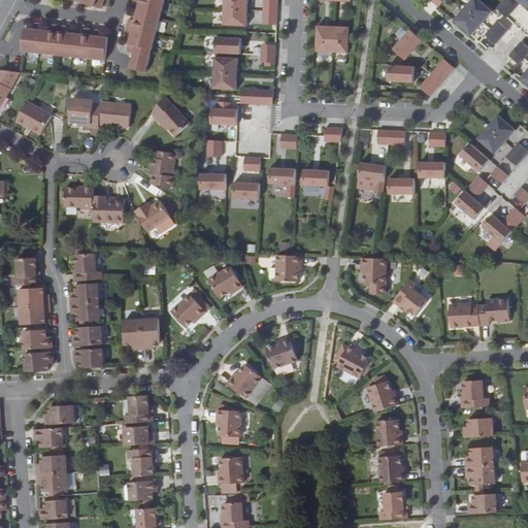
[(74,0),(101,8),(103,0),(74,0)]
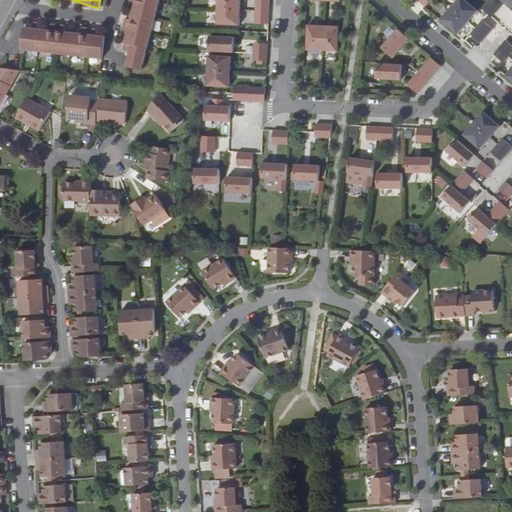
[(159,0),(129,0),(129,2),(135,3),(131,20),(125,18),(121,33),(127,35),(123,50),(129,52),(126,66),(141,70),(159,0)]
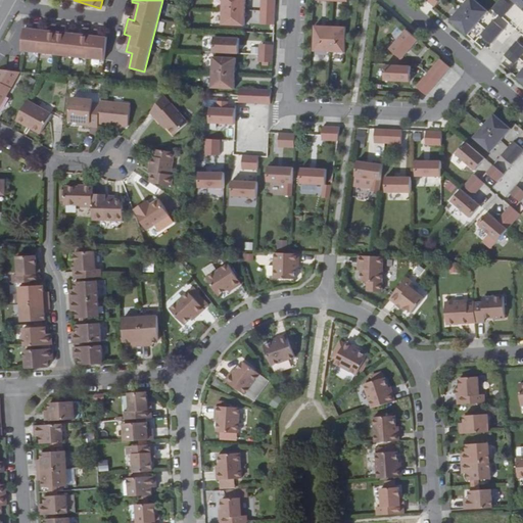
[(248,0),(225,0),(225,9),(248,10),(248,0)]
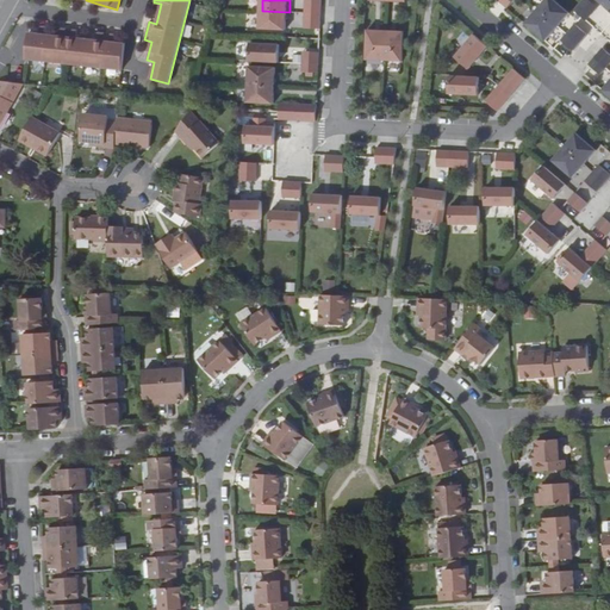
[(321,0),(307,0),(307,13),(321,13),(321,0)]
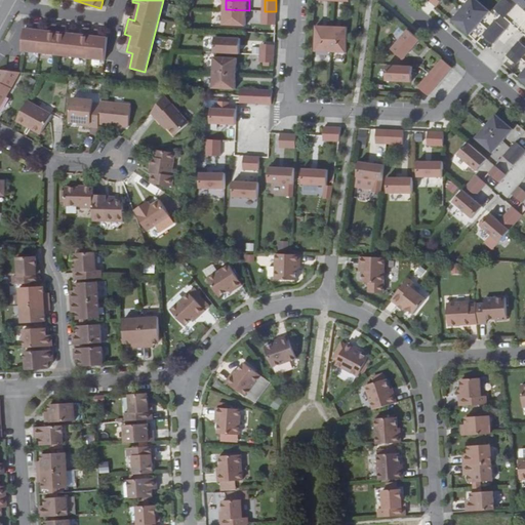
[(489,11),(476,0),(469,0),(461,8),(479,24),(480,23),(489,11)]
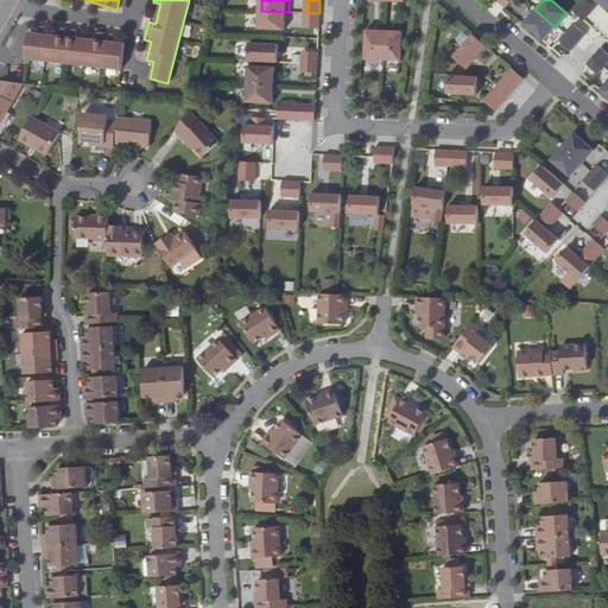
[(587,0),(581,0),(572,11),(584,20),(595,7),(587,0)]
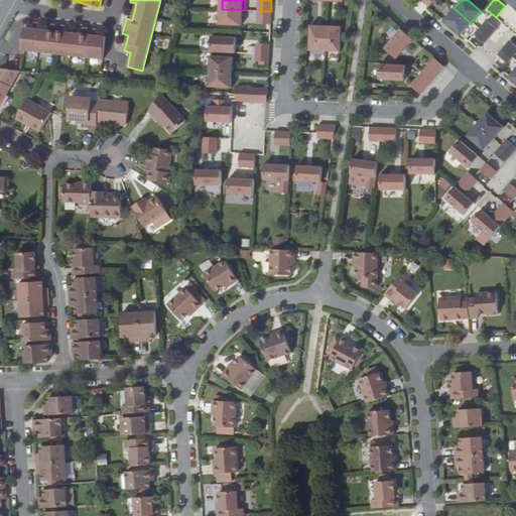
[(515,0),(504,0),(515,10),(515,0)]
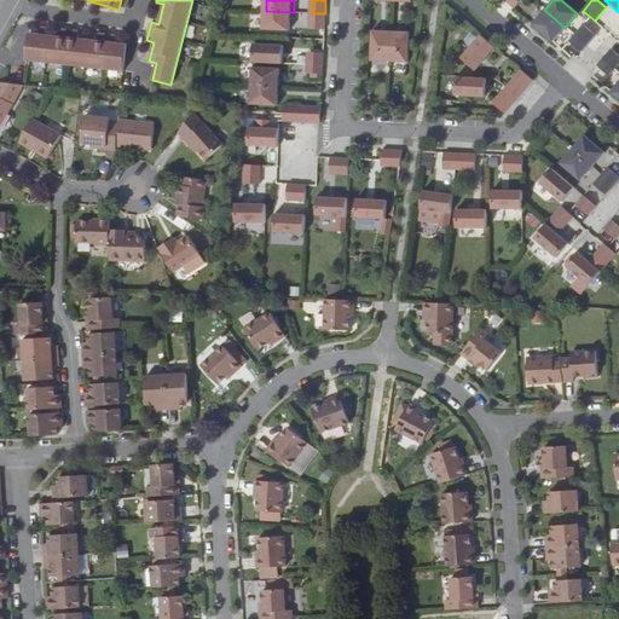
[(544,10),(532,23),(553,41),(565,28),(544,10)]
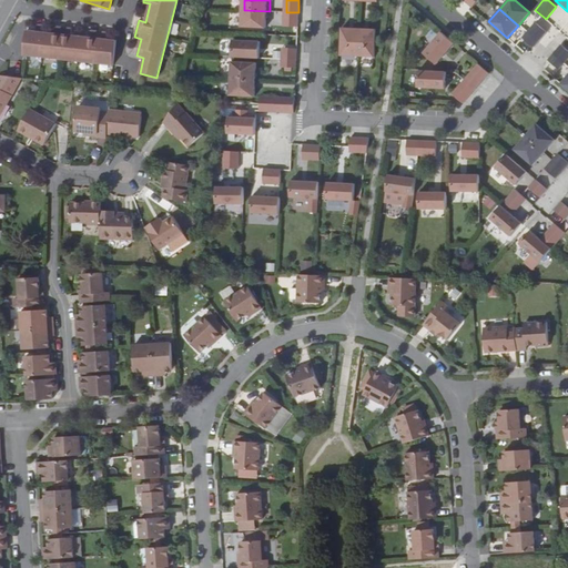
[(270,11),(244,10),(243,27),(269,28),(270,11)]
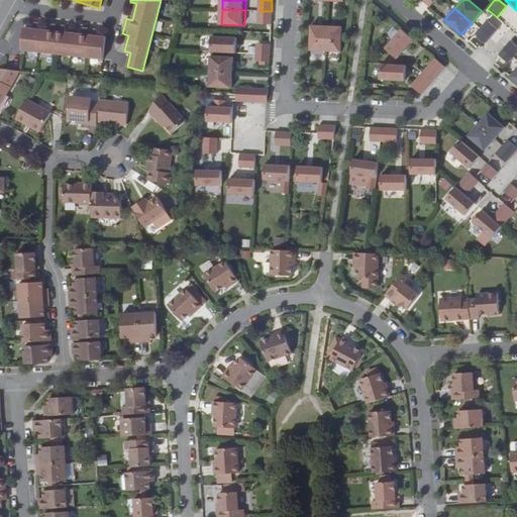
[(272,11),(261,11),(260,24),(271,24),(272,11)]
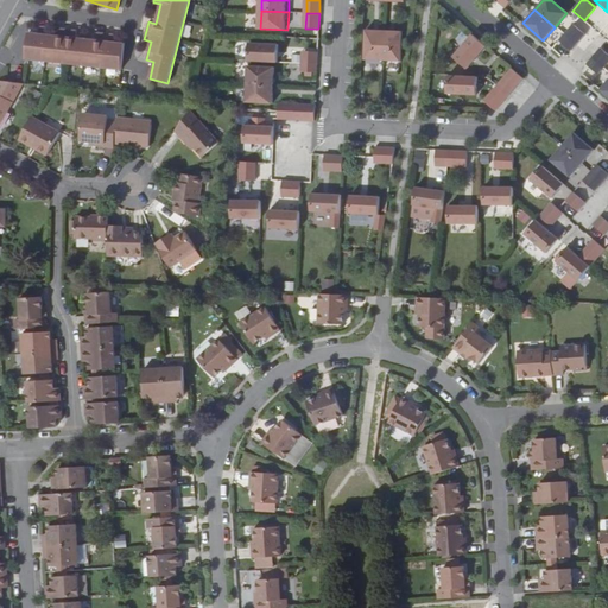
[(564,35),(576,44),(584,35),(572,24),(564,35)]
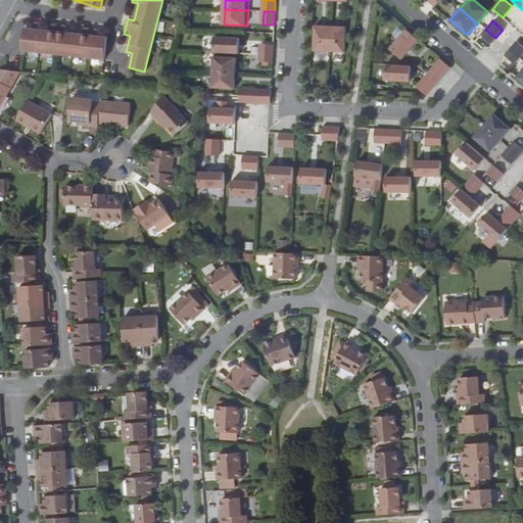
[(33,29),(25,29),(21,51),(104,60),(106,37),(98,36),(98,30),(83,28),(83,34),(65,33),(65,26),(50,25),(49,31),(41,30),(42,24),(34,22),(33,29)]
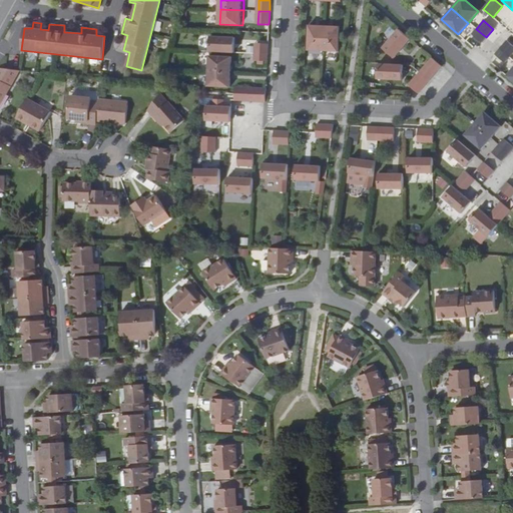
[(324,26),(309,25),(308,50),(323,51),(324,26)]
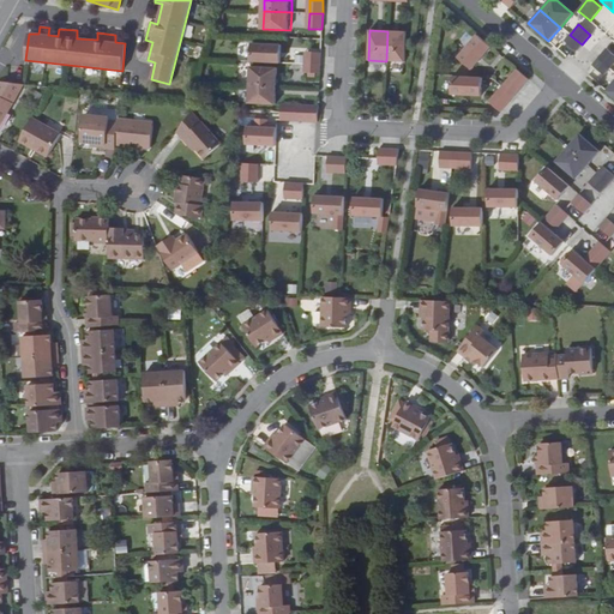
[(407,32),(387,31),(386,61),(404,61),(407,32)]
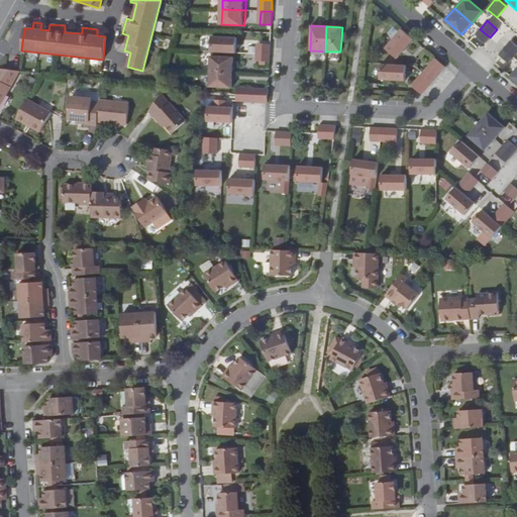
[(413,39),(402,29),(386,48),(397,59),(413,39)]
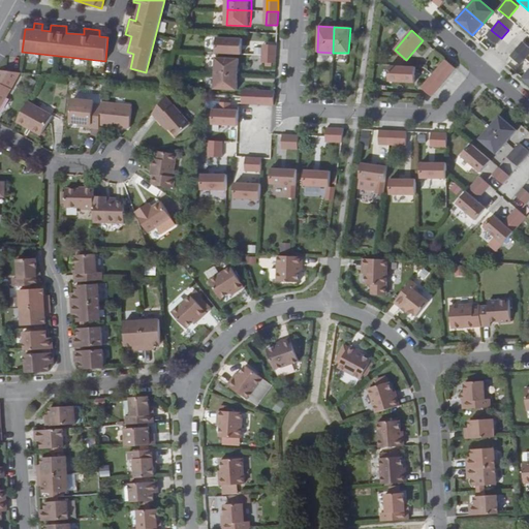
[(496,43),(501,38),(491,30),(487,35),(496,43)]
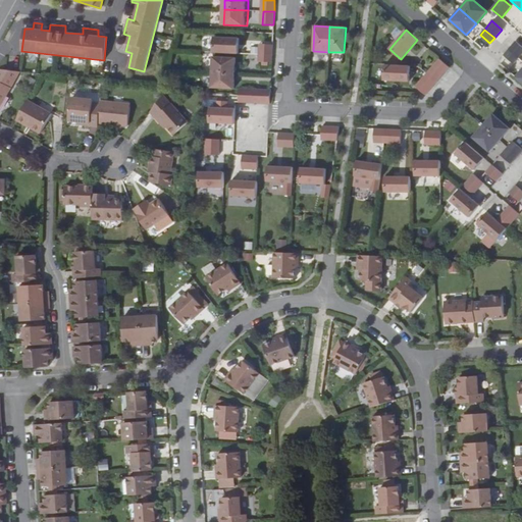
[(239,38),(213,37),(213,52),(239,53),(239,38)]
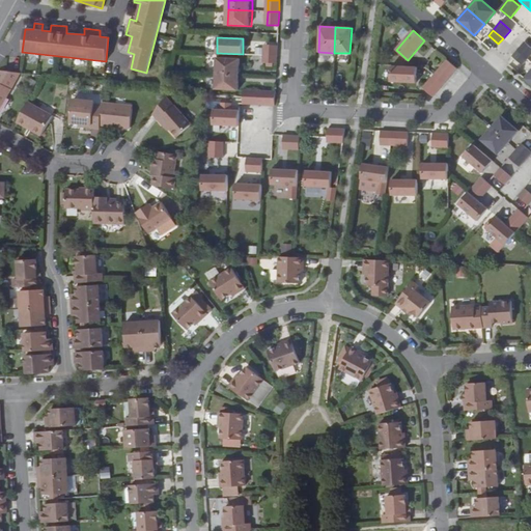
[(530,47),(525,42),(516,50),(527,59),(530,54),(530,47)]
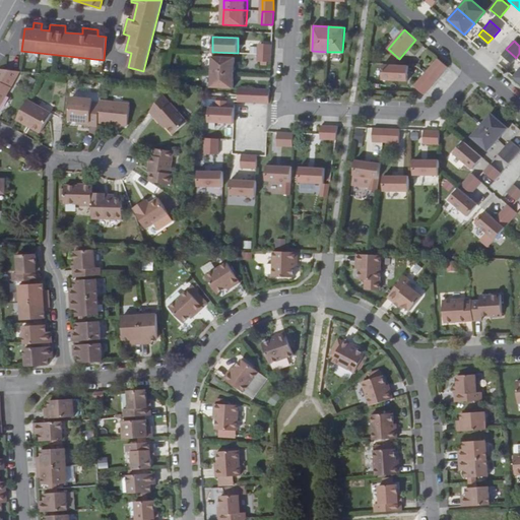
[(272,45),(258,44),(258,54),(271,55),(272,45)]
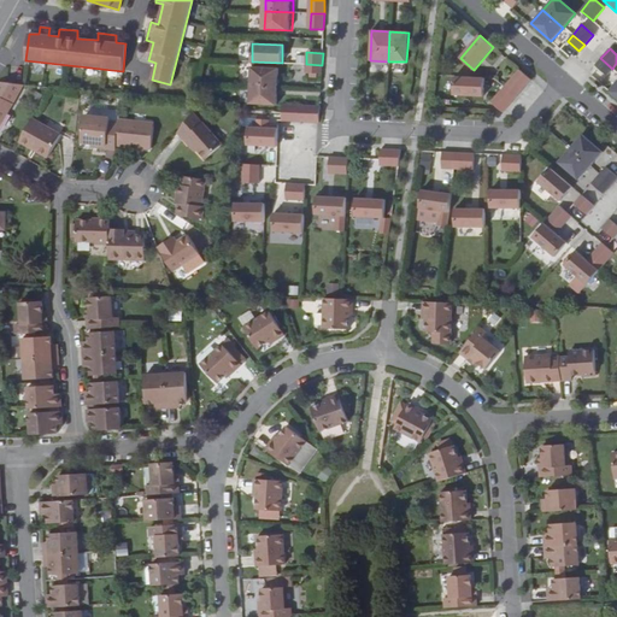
[(612,69),(600,58),(595,65),(606,76),(612,69)]
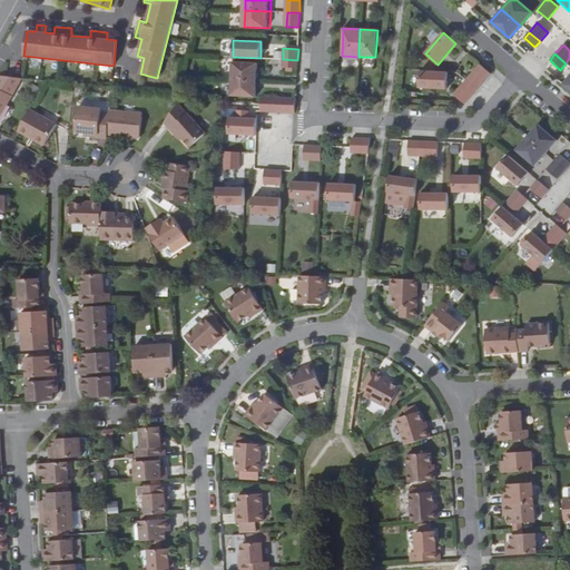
[(257,64),(233,62),(232,79),(256,80),(257,64)]
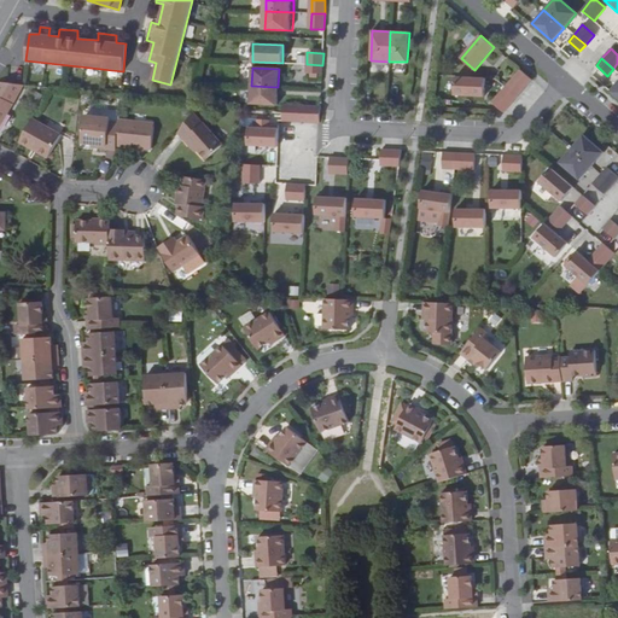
[(532,80),(520,70),(505,87),(517,97),(532,80)]
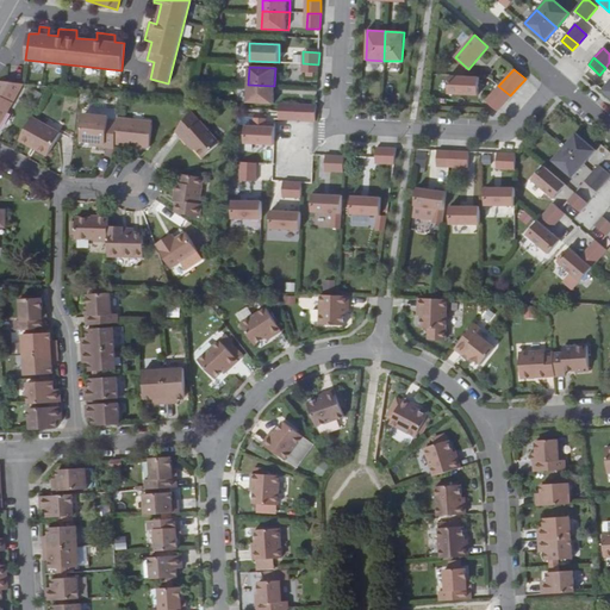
[(479,78),(449,76),(448,94),(478,95),(479,78)]
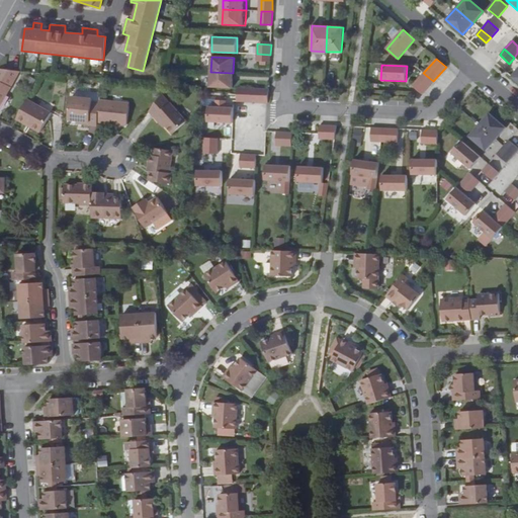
[(22,72),(1,70),(0,71),(0,108),(1,109),(22,72)]
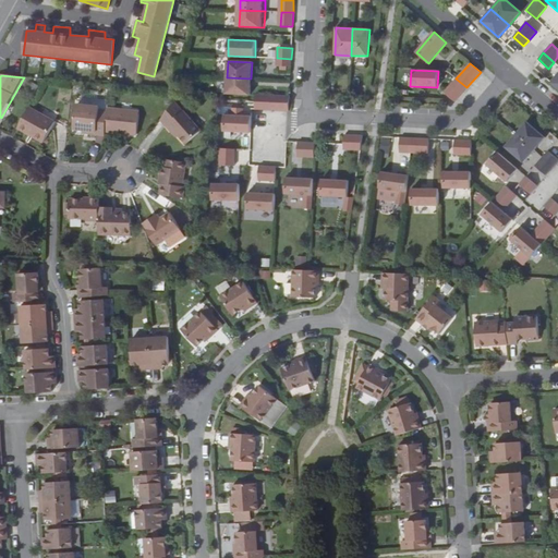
[(251,79),(227,77),(226,94),(251,95),(251,79)]
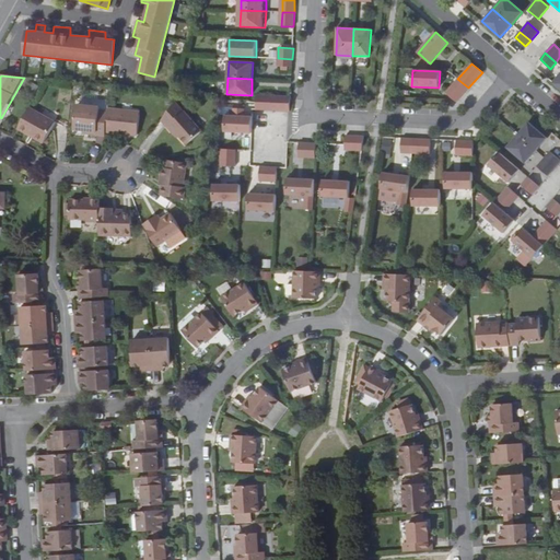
[(456,102),(468,88),(457,79),(445,93),(456,102)]
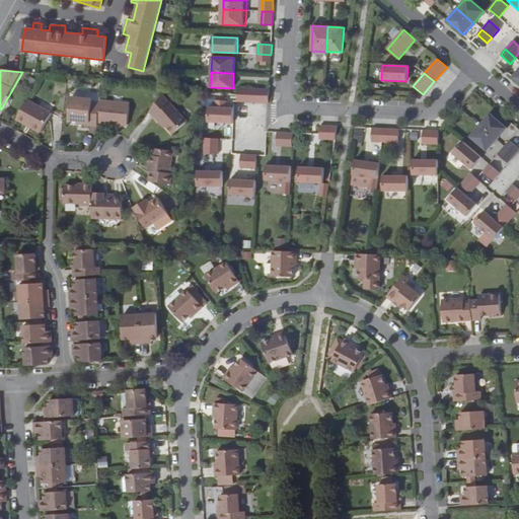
[(253,88),(237,88),(237,101),(252,102),(253,88)]
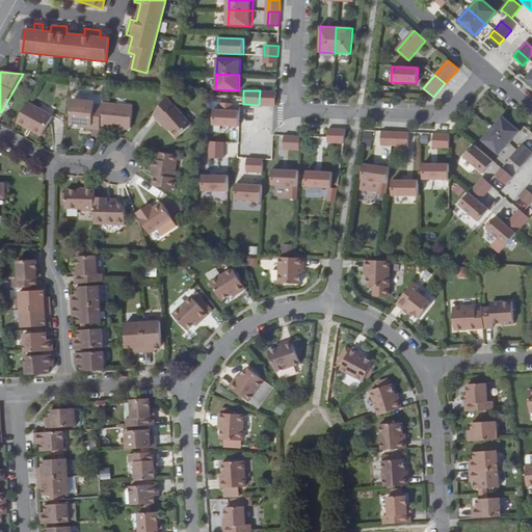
[(170,97),(156,114),(162,120),(164,117),(175,126),(184,134),(196,120),(170,97)]
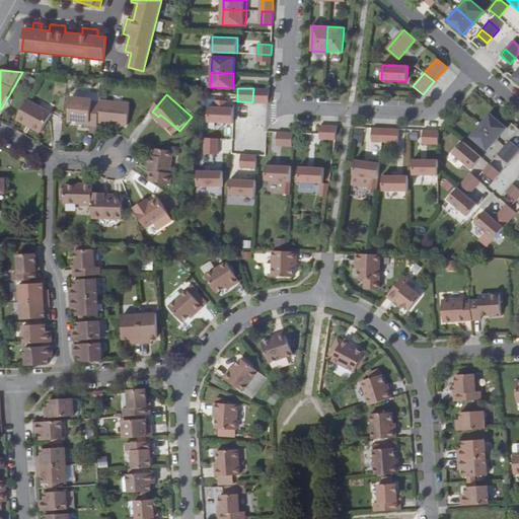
[(83,125),(99,127),(100,120),(102,103),(95,103),(95,100),(73,97),(70,120),(79,121),(83,122),(83,125)]
